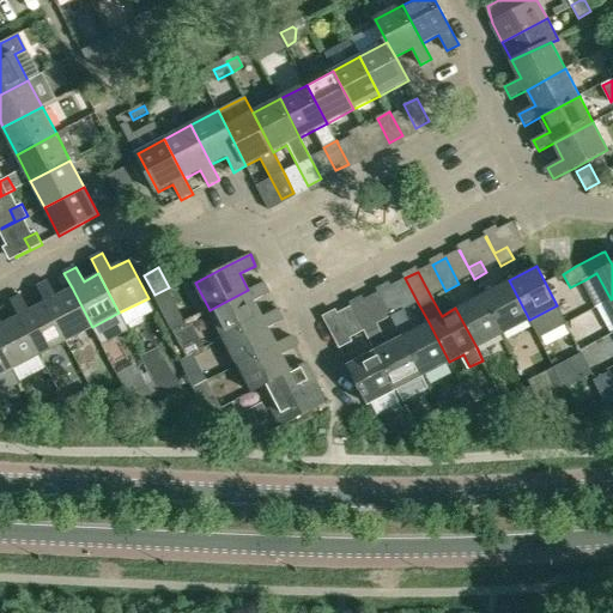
[(503,334),(529,320),(509,280),(483,295),(503,334)]
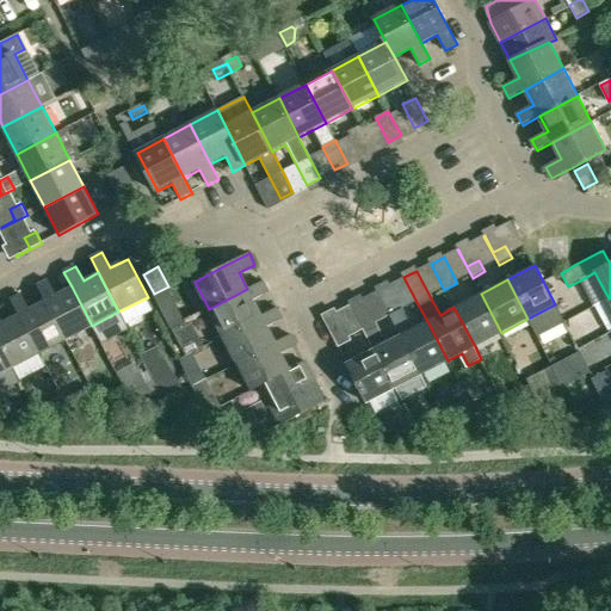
[(66,340),(92,326),(72,287),(56,295),(48,281),(37,287),(45,301),(66,340)]
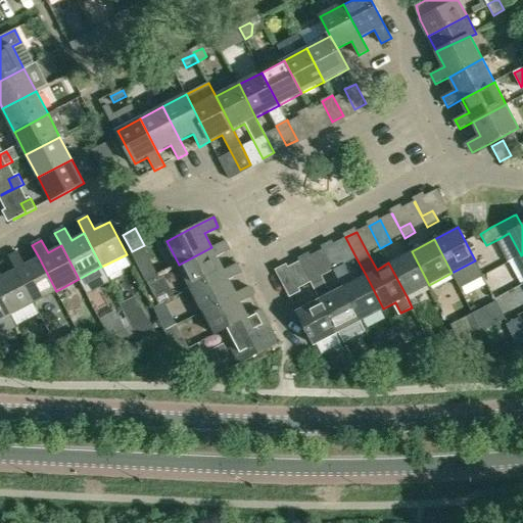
[(179,265),(190,287),(224,270),(217,256),(230,249),(225,240),(211,247),(179,265)]
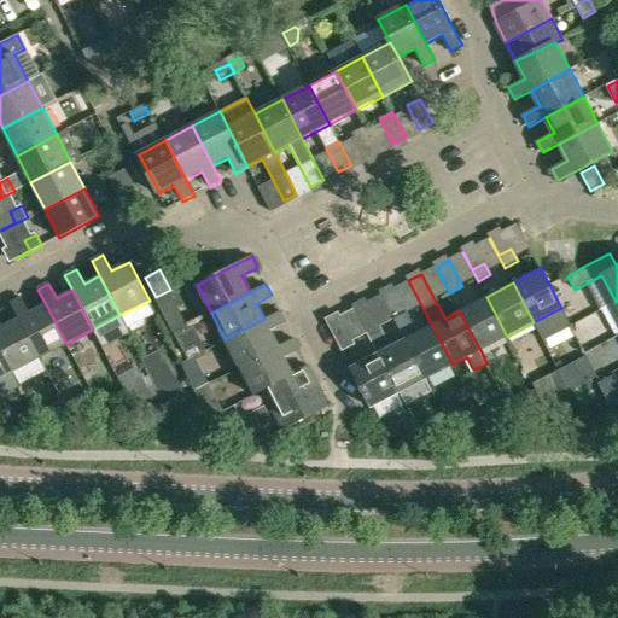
[(382,295),(395,319),(396,322),(409,316),(408,313),(395,287),(382,295)]
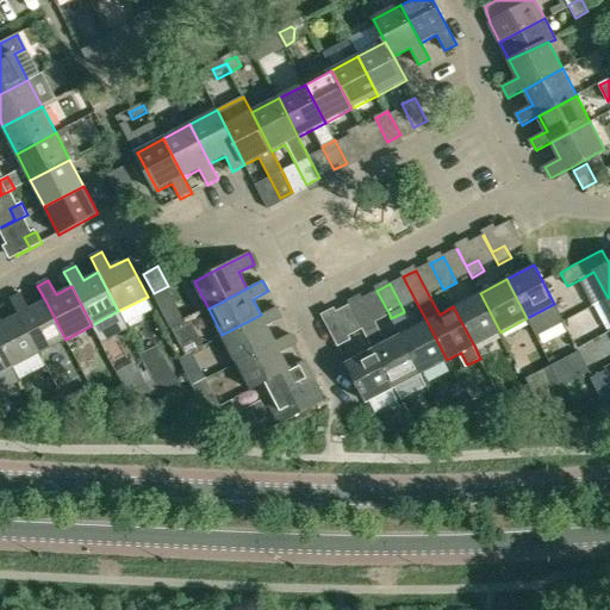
[(11,299),(18,315),(38,353),(66,340),(45,300),(30,309),(22,293),(11,299)]
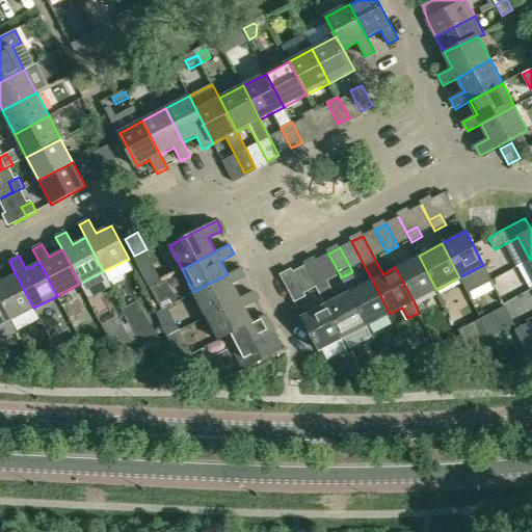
[(414,301),(436,290),(419,256),(395,267),(414,301)]
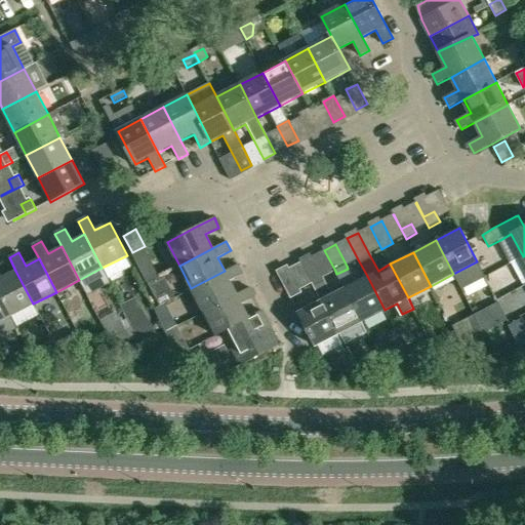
[(312,283),(322,300),(339,333),(362,322),(345,288),(332,294),(323,278),(312,256),(301,263),(312,283)]
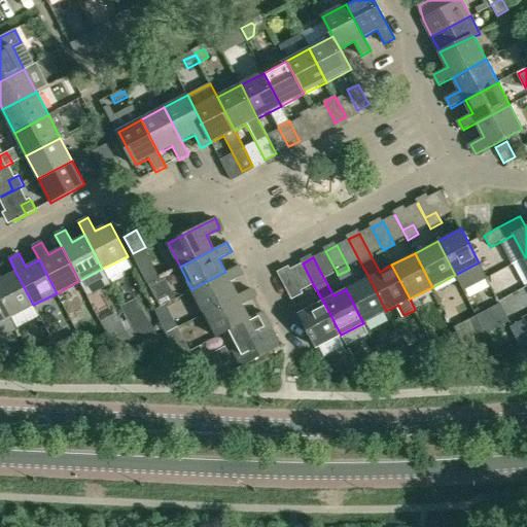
[(191,289),(203,312),(237,294),(231,281),(244,275),(239,265),(225,272),(191,289)]
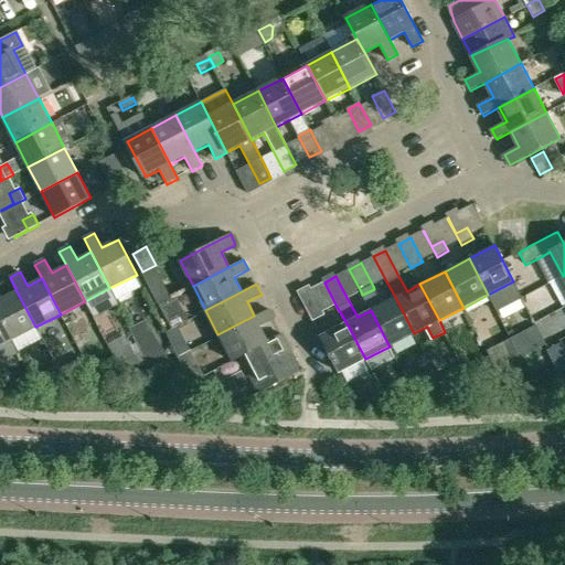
[(311,289),(299,295),(313,321),(324,315),(311,289)]
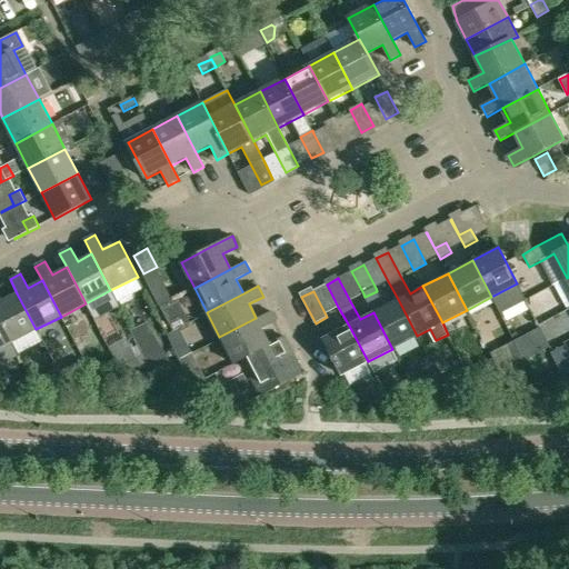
[(0,321),(11,342),(36,329),(17,293),(3,301),(0,295),(0,321)]
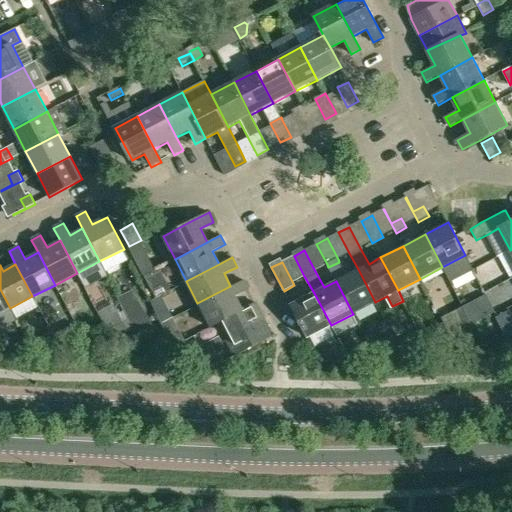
[(353,314),(375,302),(358,269),(336,281),(353,314)]
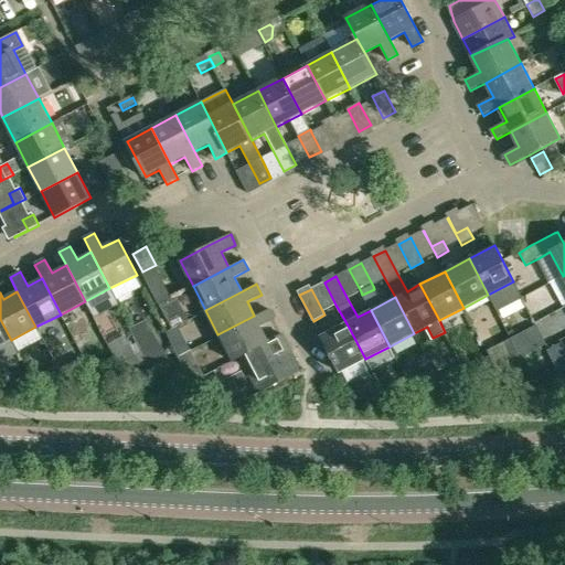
[(240,355),(267,341),(259,326),(274,319),(268,308),(254,316),(217,334),(232,361),(241,356),(240,355)]
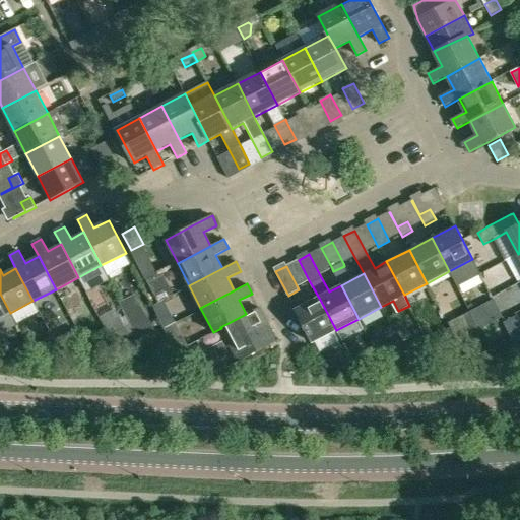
[(0,318),(10,313),(0,294),(0,318)]
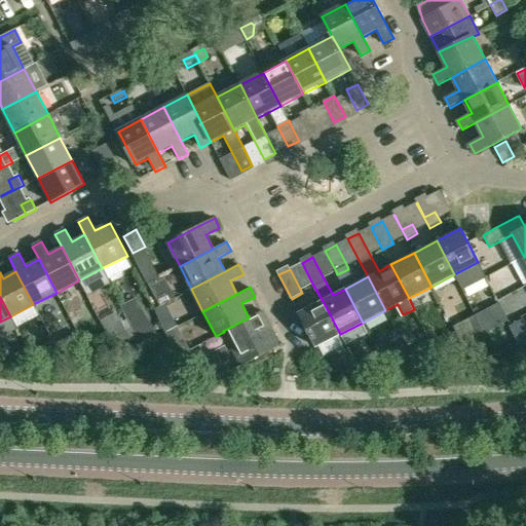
[(315,347),(340,334),(323,301),(298,313),(315,347)]
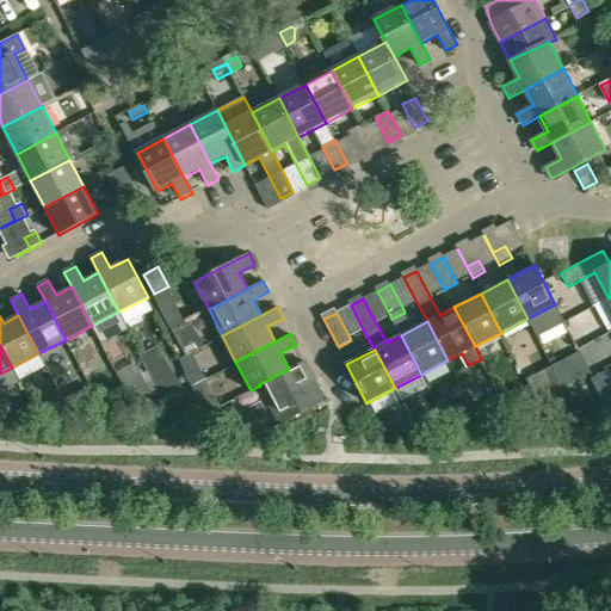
[(260,386),(270,405),(315,381),(306,360),(289,369),(259,384),(260,386)]
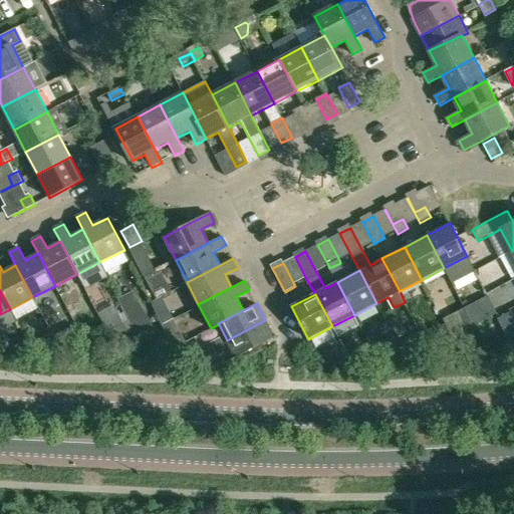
[(127,334),(122,324),(113,305),(98,313),(112,341),(127,334)]
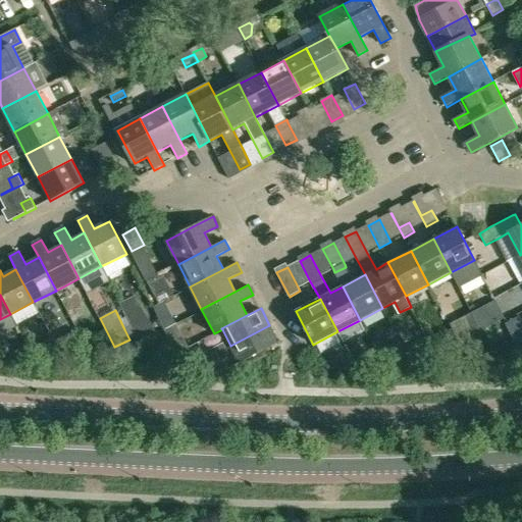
[(153,334),(152,331),(140,310),(127,316),(142,342),(153,334)]
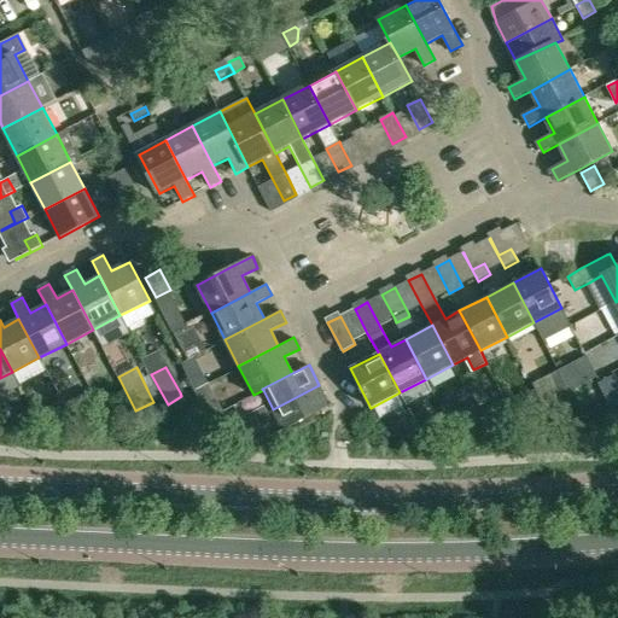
[(273,409),(283,430),(330,406),(319,385),(273,409)]
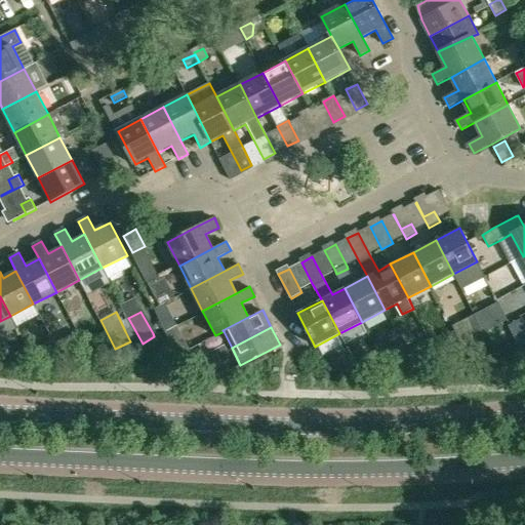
[(62,339),(54,344),(62,358),(69,355),(62,339)]
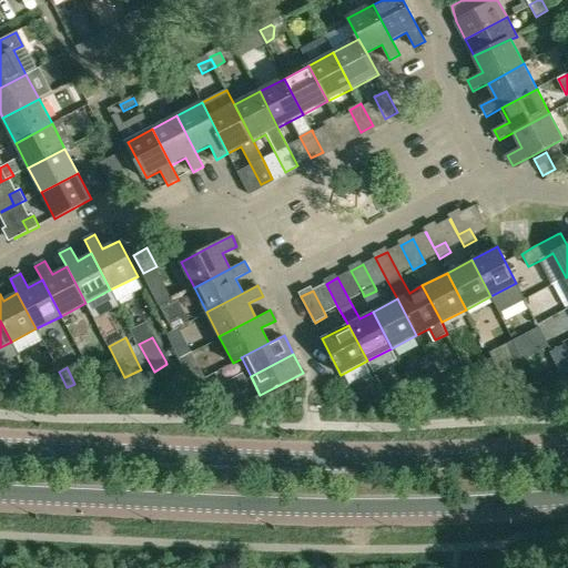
[(52,368),(44,376),(48,378),(52,384),(60,376),(52,368)]
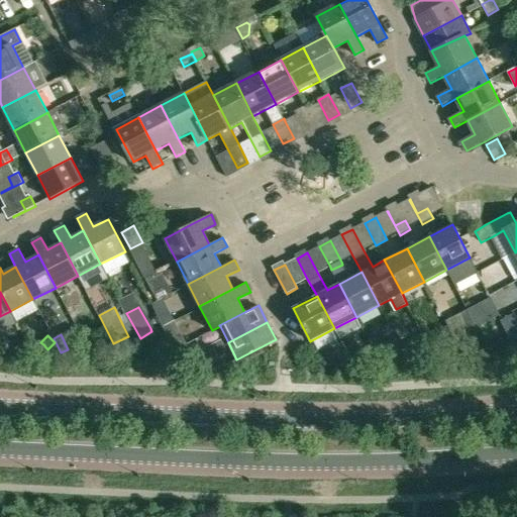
[(211,343),(217,353),(226,348),(221,338),(211,343)]
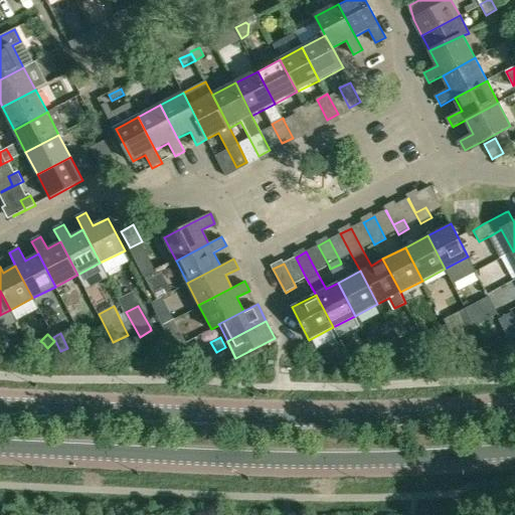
[(16,347),(19,353),(30,348),(26,341),(16,347)]
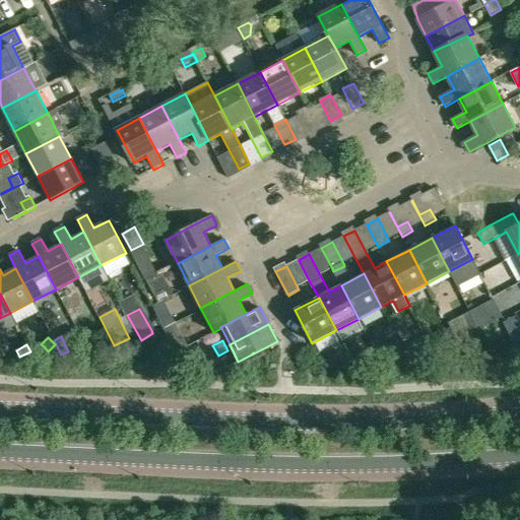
[(207,361),(218,355),(212,345),(202,351),(207,361)]
